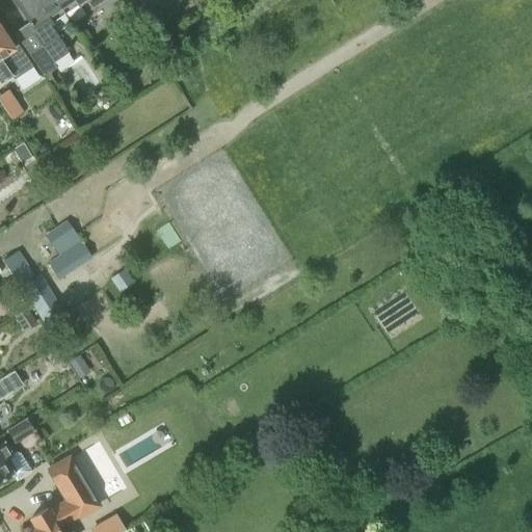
[(59,6),(55,0),(15,0),(32,26),(16,36),(37,69),(43,76),(56,68),(53,62),(69,53),(51,25),(53,24),(47,15),(59,6)]
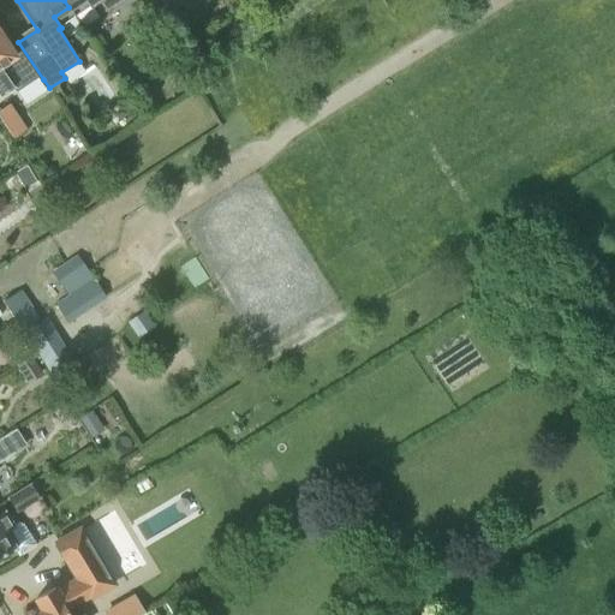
[(64,0),(69,7),(79,0),(87,0),(90,5),(97,0),(99,0),(106,11),(123,0),(64,0)]
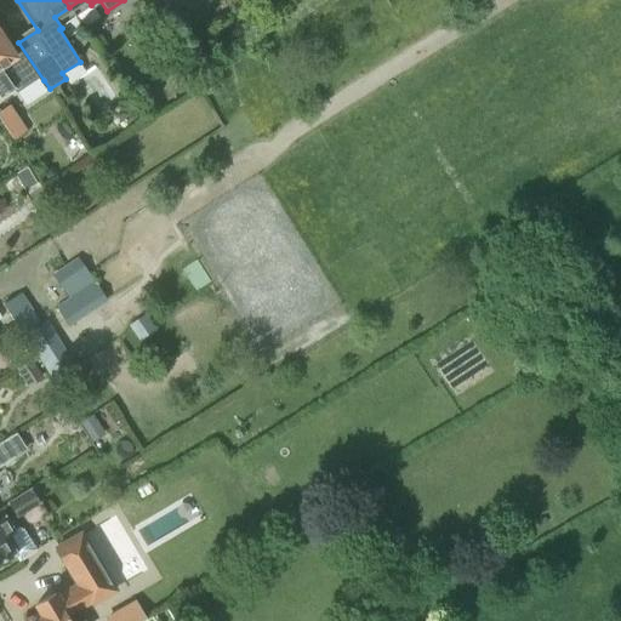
[(0,96),(13,87),(0,67),(13,58),(0,36),(0,96)]
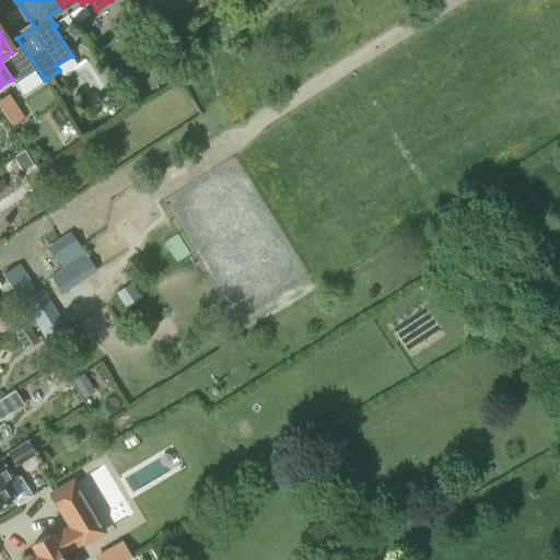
[(0,100),(0,106),(8,118),(20,111),(9,95),(0,100)]
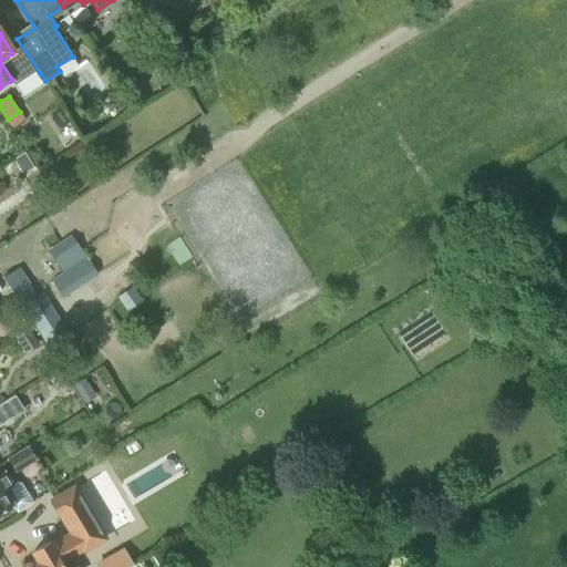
[(23,174),(34,167),(24,152),(13,160),(23,174)]
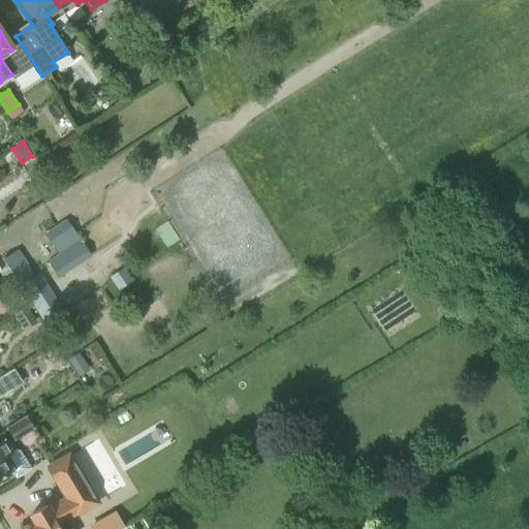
[(92,256),(68,218),(59,224),(57,221),(43,229),(59,254),(49,260),(59,277),(92,256)]
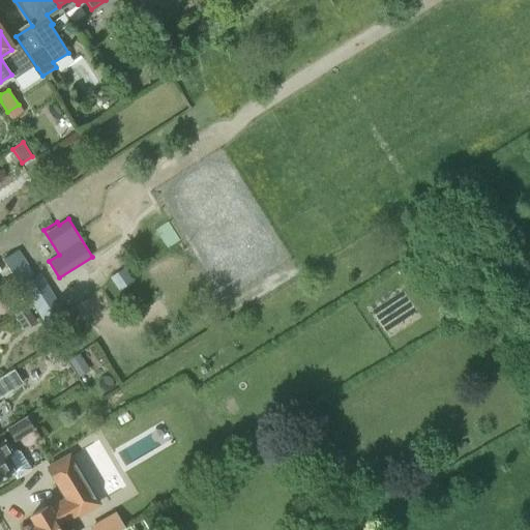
[(24,261),(18,251),(3,259),(52,334),(70,322),(39,274),(37,275),(27,259),(24,261)]
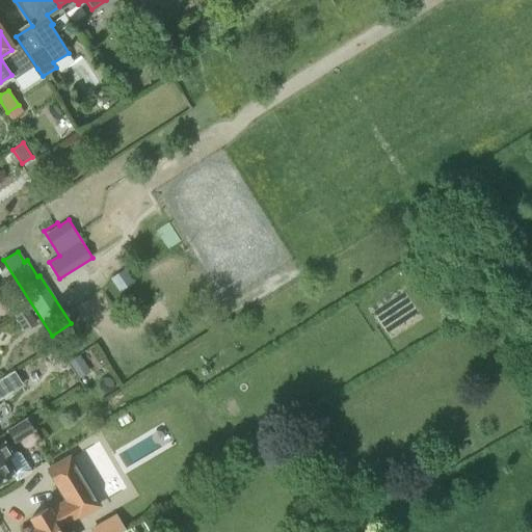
[(122,292),(134,283),(125,269),(112,278),(122,292)]
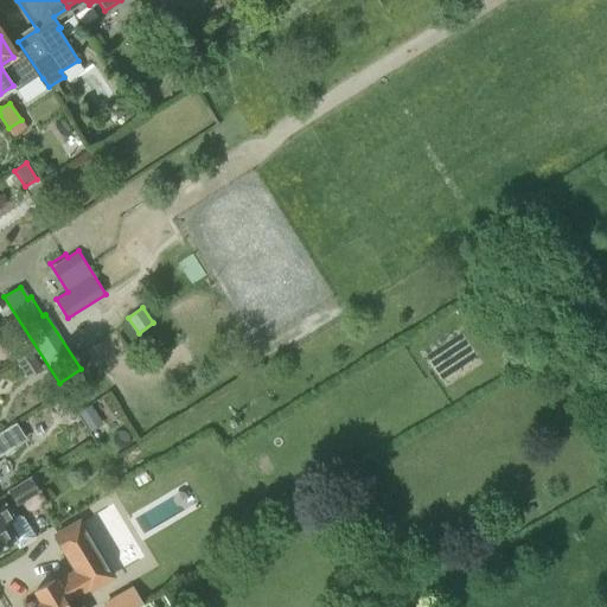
[(0,331),(6,340),(21,332),(13,319),(0,326),(0,331)]
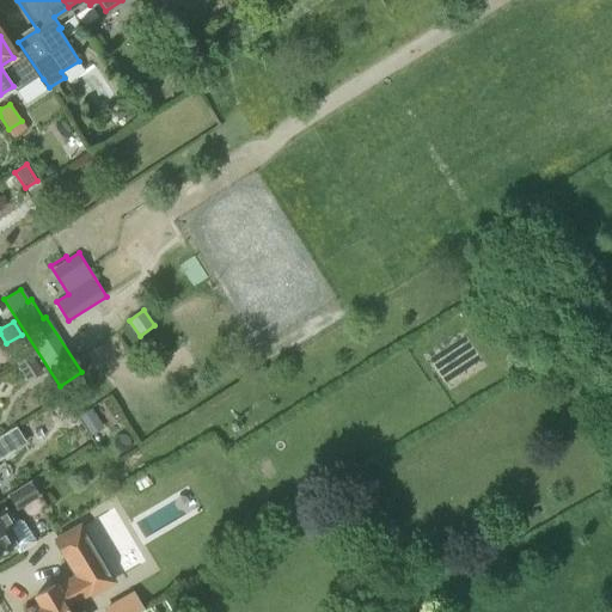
[(28,383),(43,373),(31,354),(16,363),(28,383)]
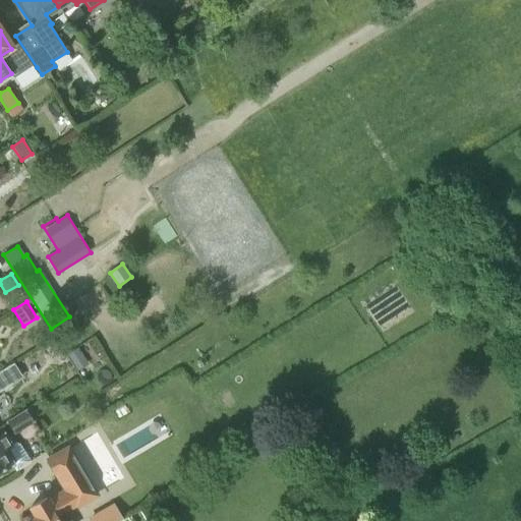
[(77,371),(89,364),(77,348),(66,355),(77,371)]
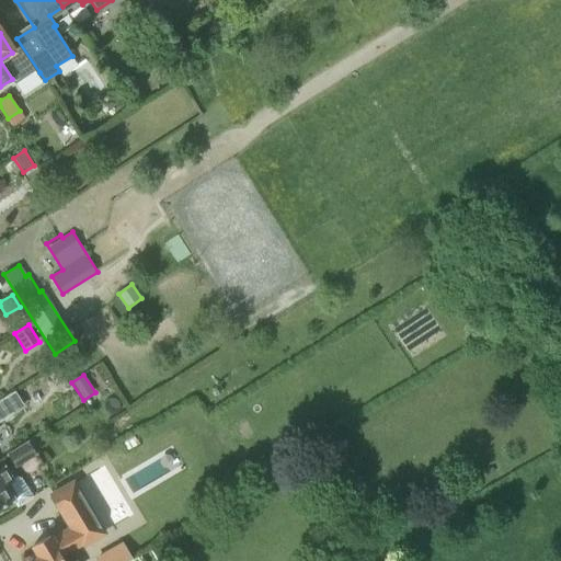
[(15,391),(0,400),(0,421),(24,407),(15,391)]
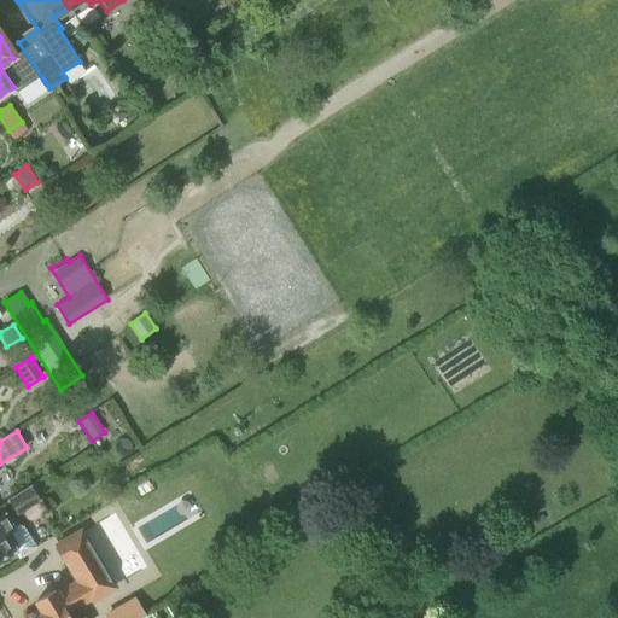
[(18,516),(41,501),(31,485),(9,500),(18,516)]
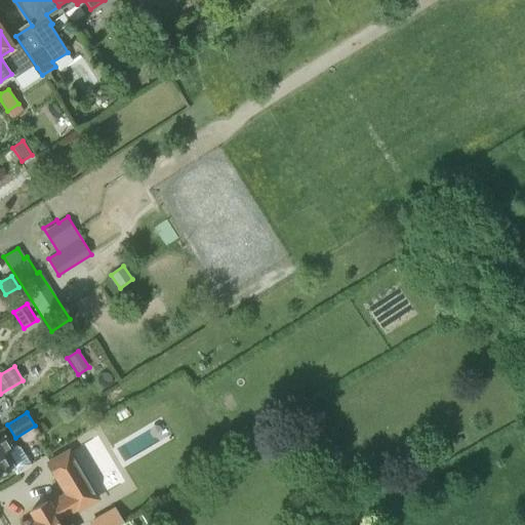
[(8,450),(8,449),(10,448),(5,438),(0,441),(0,474),(11,468),(16,475),(31,465),(19,447),(15,446),(8,450)]
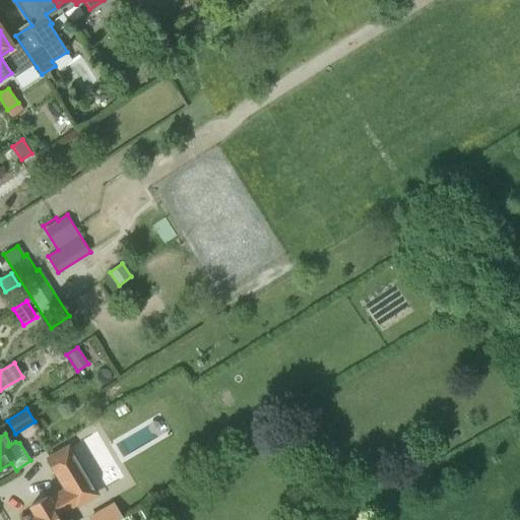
[(98,494),(70,449),(48,462),(55,472),(57,471),(69,491),(50,503),(46,497),(31,506),(36,513),(23,519),(60,519),(59,517),(98,494)]
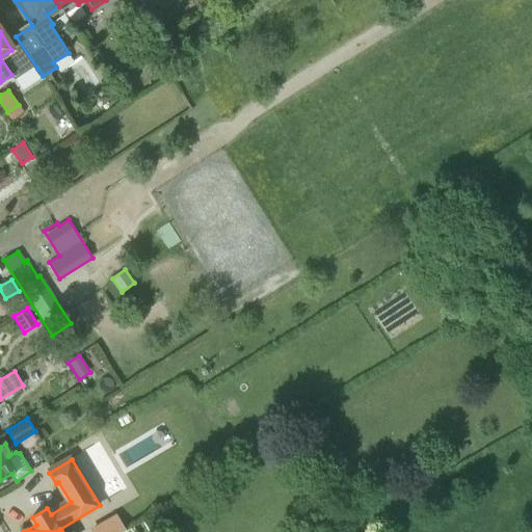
[(188,498),(176,506),(181,514),(193,506),(188,498)]
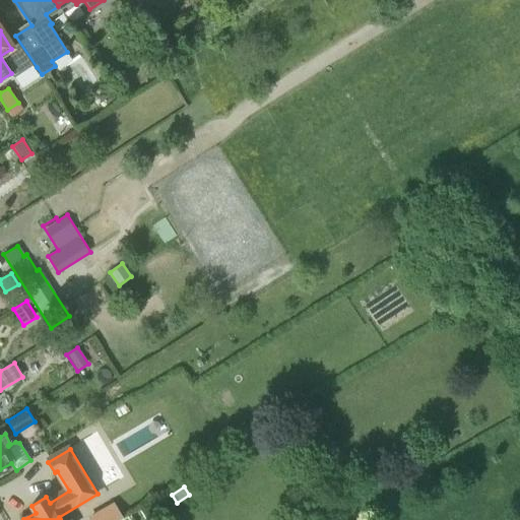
[(118,519),(122,518),(114,502),(88,516),(90,519),(118,519)]
